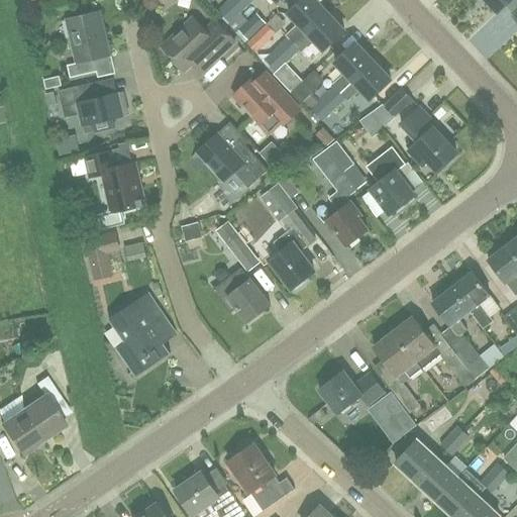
[(240,12),(252,0),(228,0),(218,10),(229,22),(228,23),(236,32),(239,30),(248,39),(267,23),(256,13),(248,21),(240,12)]
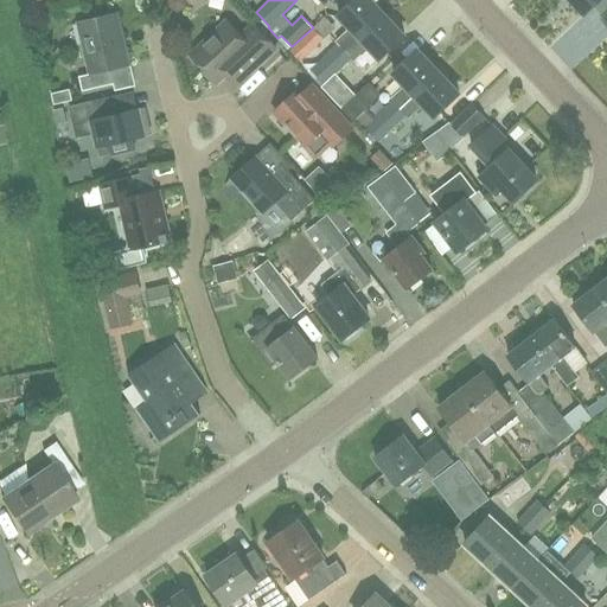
[(336,42),(338,44),(311,69),(318,77),(384,14),(370,0),(356,0),(339,16),(350,27),(336,42)]
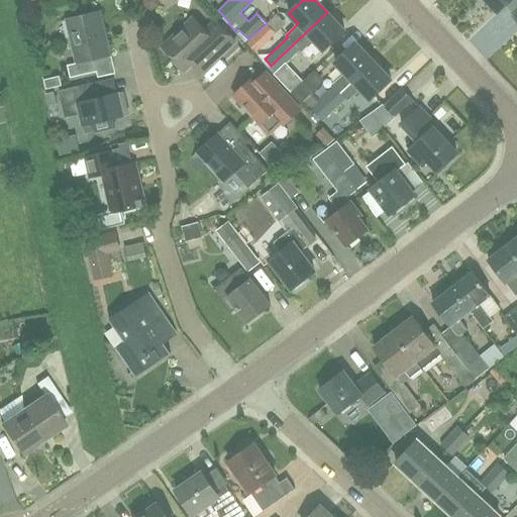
[(516,0),(488,0),(500,11),(511,0),(515,0),(516,2),(516,0)]
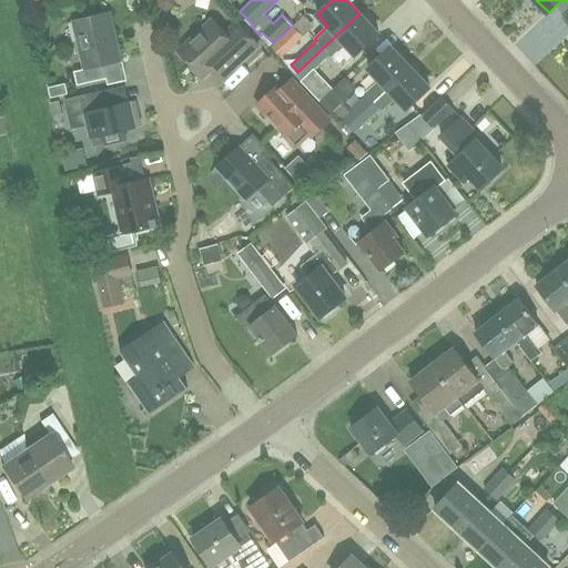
[(78,84),(107,78),(103,64),(120,61),(109,12),(74,20),(87,69),(74,71),(78,84)]
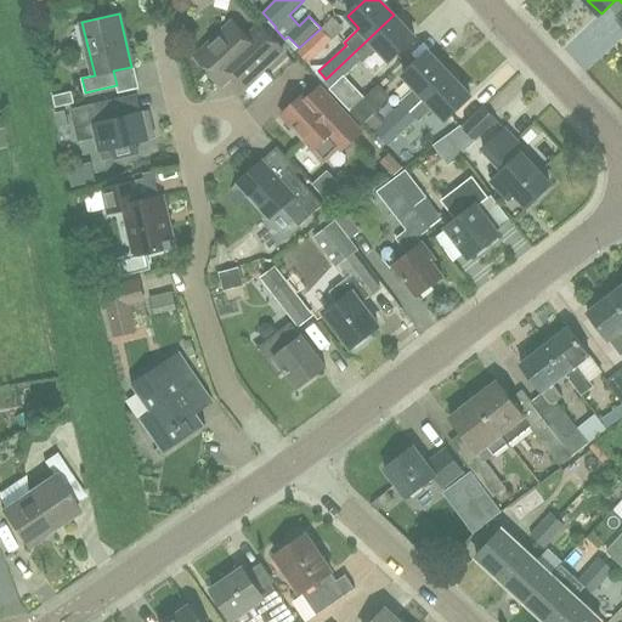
[(394,15),(326,79),(332,85),(328,88),(334,92),(345,82),(341,78),(361,60),(363,62),(378,47),(390,61),(414,37),(394,15)]
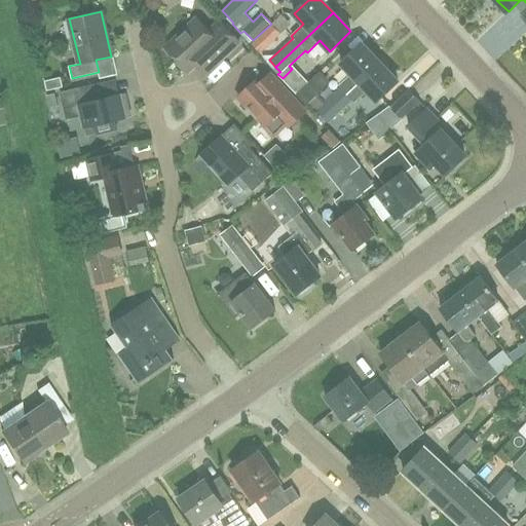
[(188,71),(195,65),(204,75),(239,41),(221,21),(210,31),(197,19),(165,48),(188,71)]
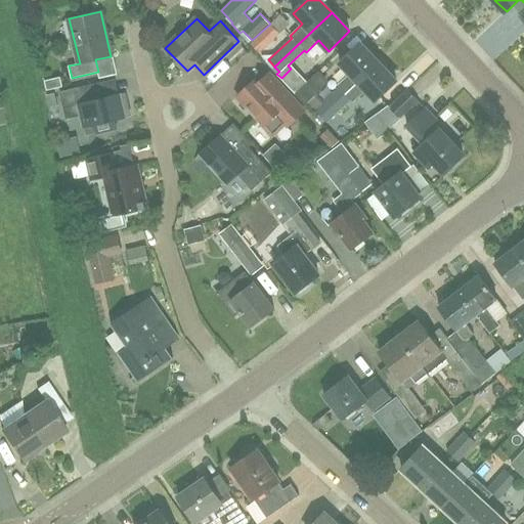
[(260,53),(279,34),(270,24),(250,43),(260,53)]
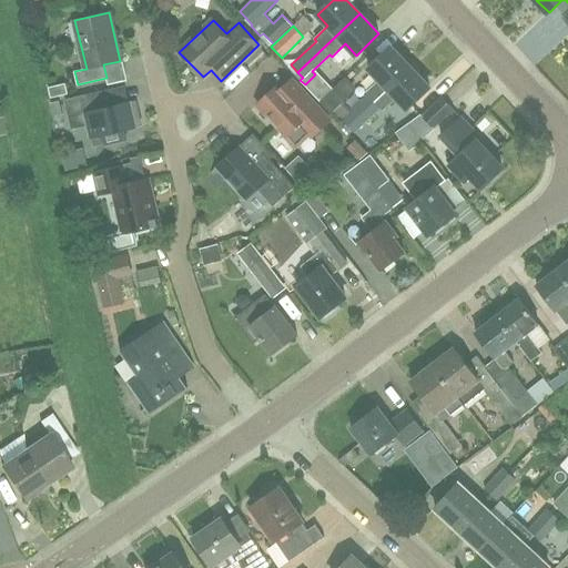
[(374,102),(388,89),(412,68),(392,47),(368,69),(379,80),(366,92),(367,94),(374,102)]
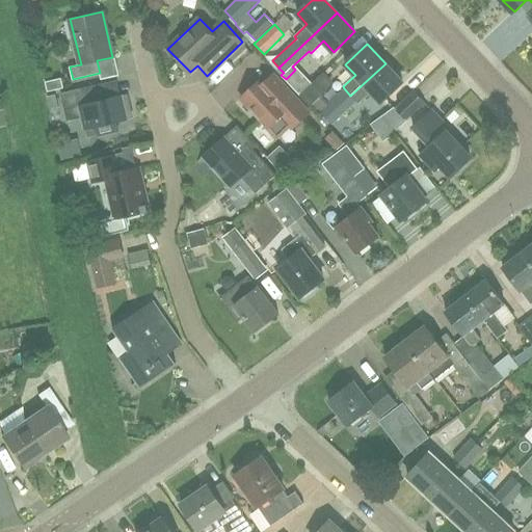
[(403,82),(386,63),(364,83),(350,96),(356,101),(358,104),(372,92),(381,103),(381,102),(401,84),(403,82)]
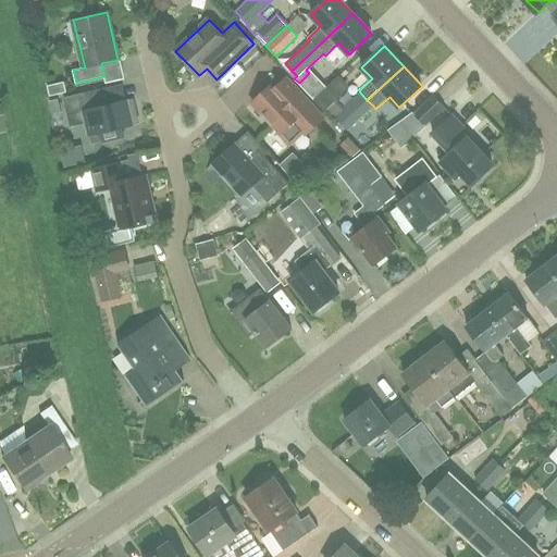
[(286,76),(276,85),(273,82),(252,102),(282,134),(291,144),(294,147),(306,135),(324,118),(302,94),(286,76)]
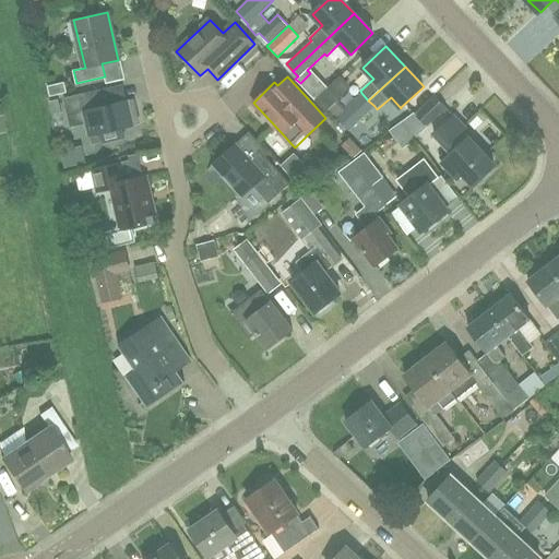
[(50,96),(68,93),(64,82),(48,86),(50,96)]
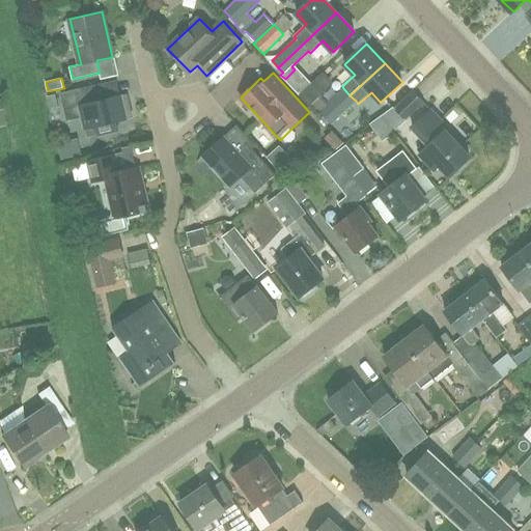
[(314,81),(305,89),(300,94),(310,106),(324,120),(329,127),(329,126),(331,124),(340,115),(329,103),(326,105),(319,98),(326,91),(314,81)]
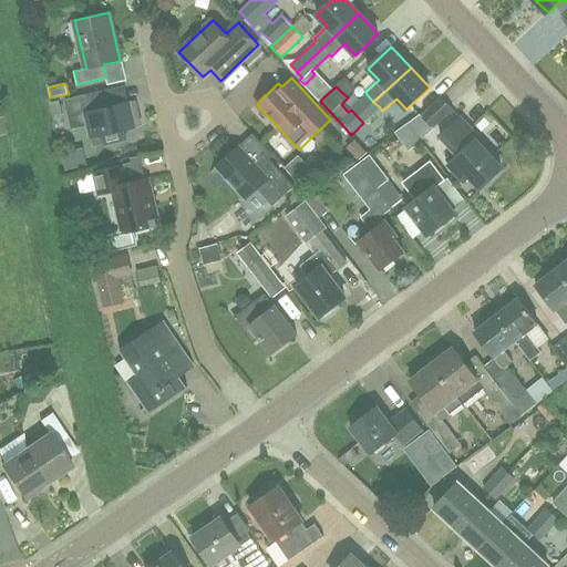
[(142,125),(136,101),(102,109),(98,92),(104,91),(103,90),(65,99),(72,129),(89,124),(94,146),(126,138),(124,130),(142,125)]
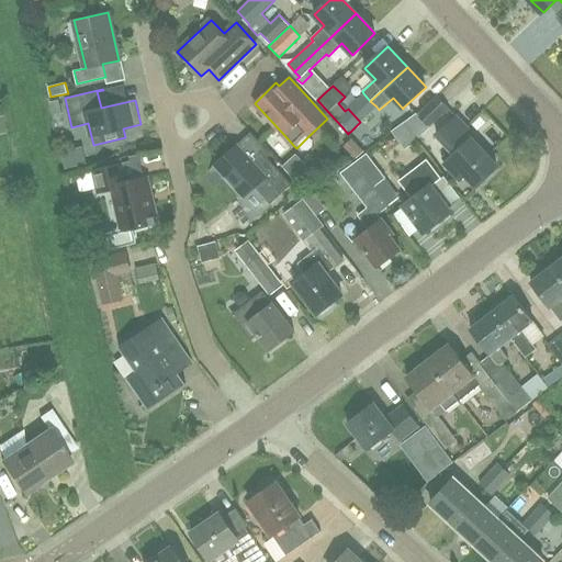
[(377,107),(370,101),(363,93),(348,109),(360,122),(377,107)]
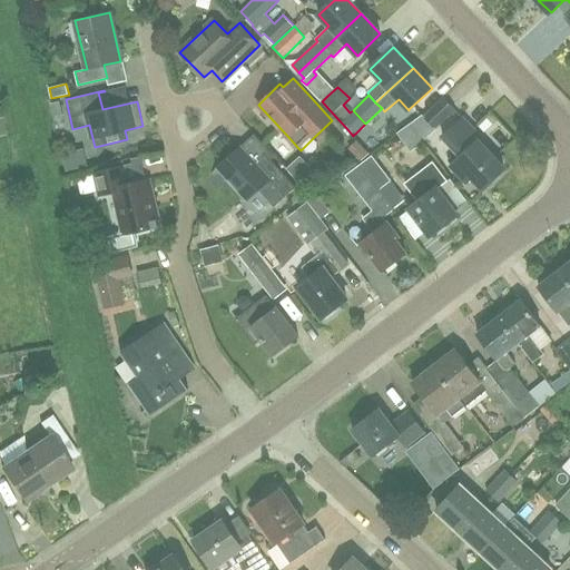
[(443,96),(439,100),(416,118),(409,124),(415,134),(428,121),(435,129),(455,109),(443,96)]
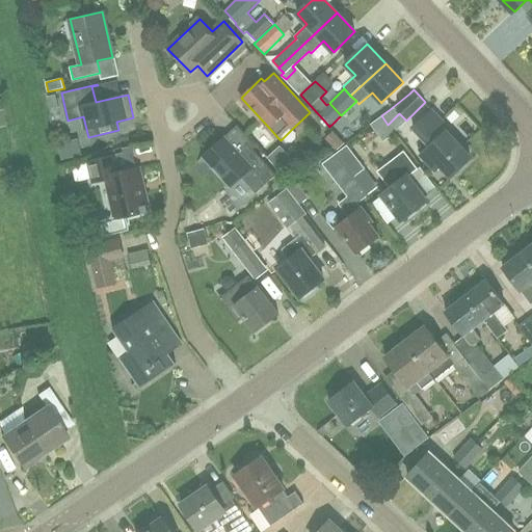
[(58,107),(55,95),(48,97),(46,97),(49,109),(58,107)]
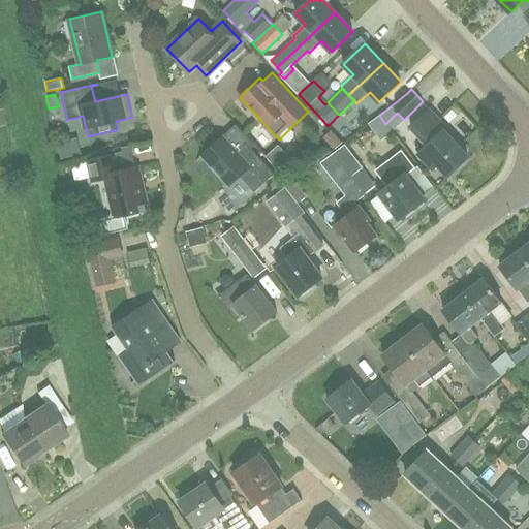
[(449,175),(468,157),(456,145),(460,141),(430,109),(411,126),(425,141),(416,149),(435,168),(439,164),(449,175)]
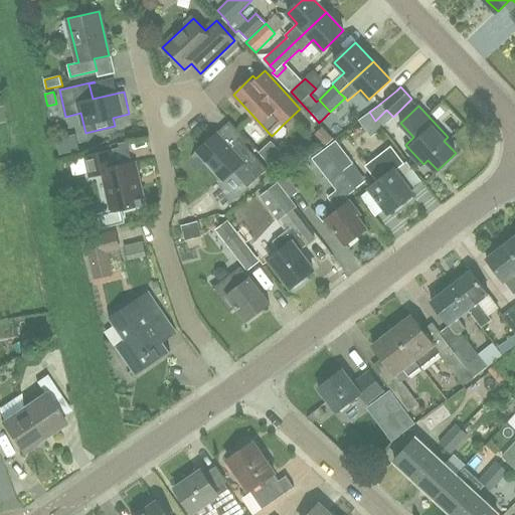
[(237,196),(247,186),(267,169),(243,143),(234,151),(217,132),(197,150),(237,196)]
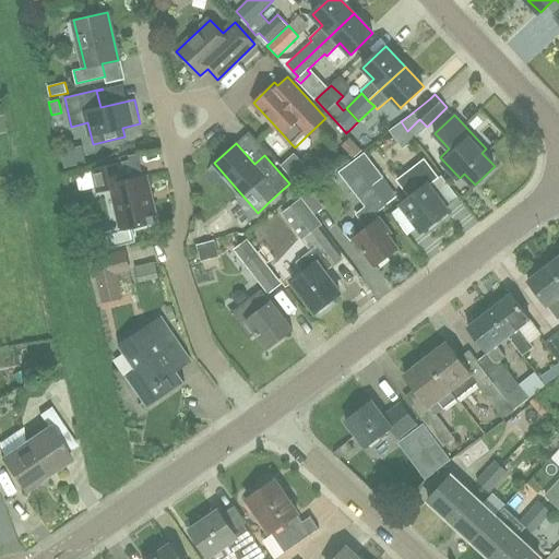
[(353,162),(352,162),(371,186),(383,177),(365,152),(353,162)]
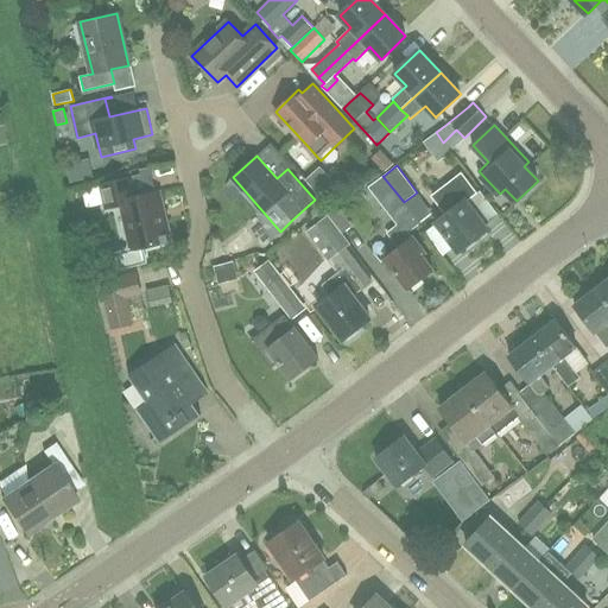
[(399,248),(386,258),(410,289),(434,271),(424,257),(426,254),(415,239),(413,239),(409,233),(420,223),(382,176),(379,170),(365,181),(368,187),(399,227),(390,234),(399,248)]
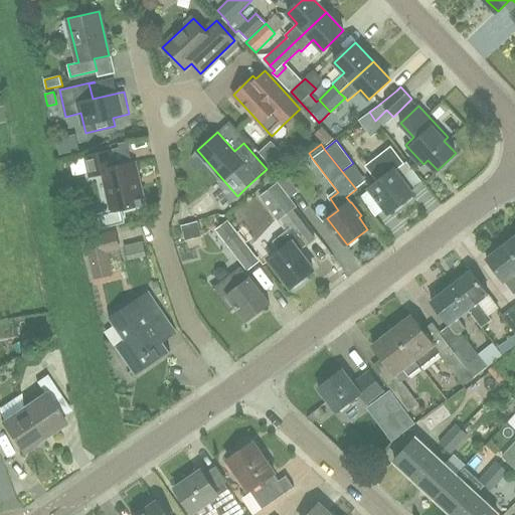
[(91,178),(105,175),(113,212),(144,205),(134,161),(126,163),(123,147),(86,155),(89,168),(91,178)]
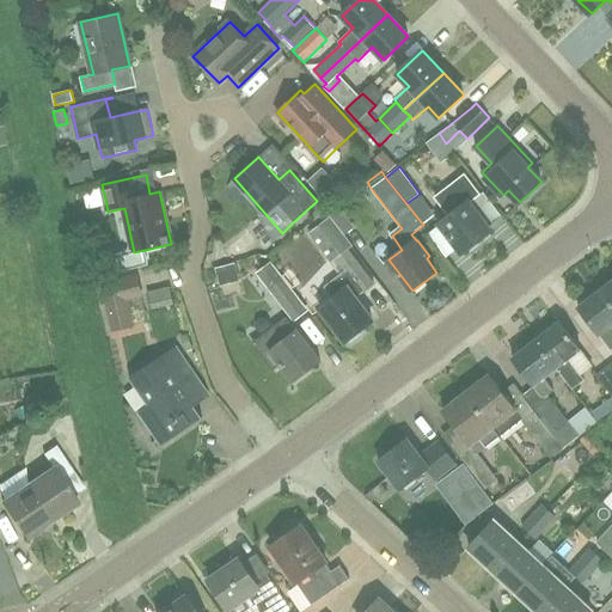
[(436,199),(450,216),(441,224),(463,252),(491,231),(469,202),(481,194),(466,175),(436,199)]
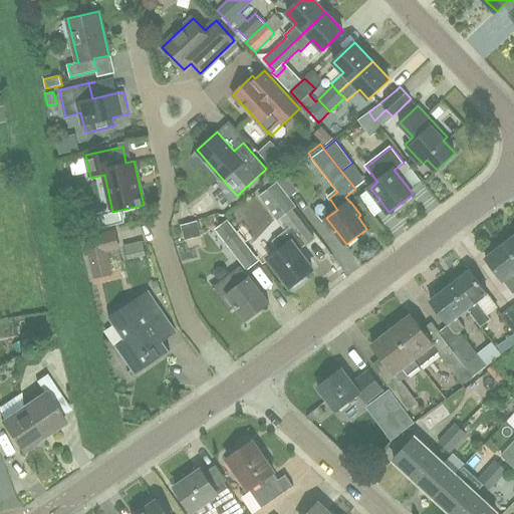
[(266,190),(259,196),(272,214),(278,209),(292,227),(286,231),(273,241),(281,251),(269,260),(291,287),(292,286),(294,289),(307,279),(305,276),(313,270),(298,250),(313,239),(291,210),(296,206),(289,198),(277,181),(266,190)]
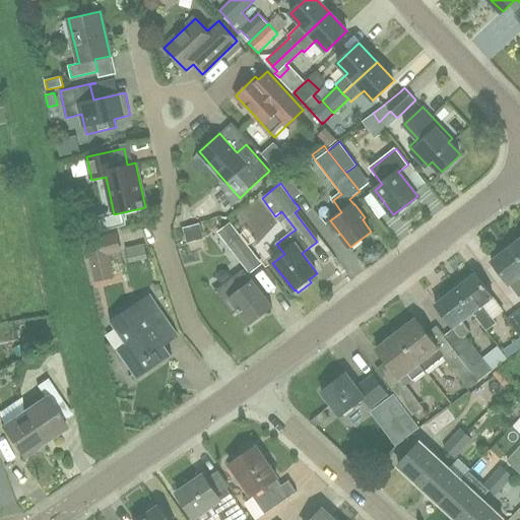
[(249,273),(262,263),(230,221),(217,232),(249,273)]
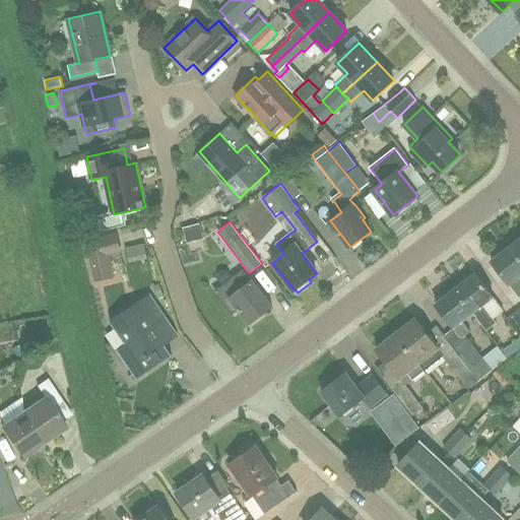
[(85,240),(94,281),(114,277),(109,255),(121,252),(117,233),(85,240)]
